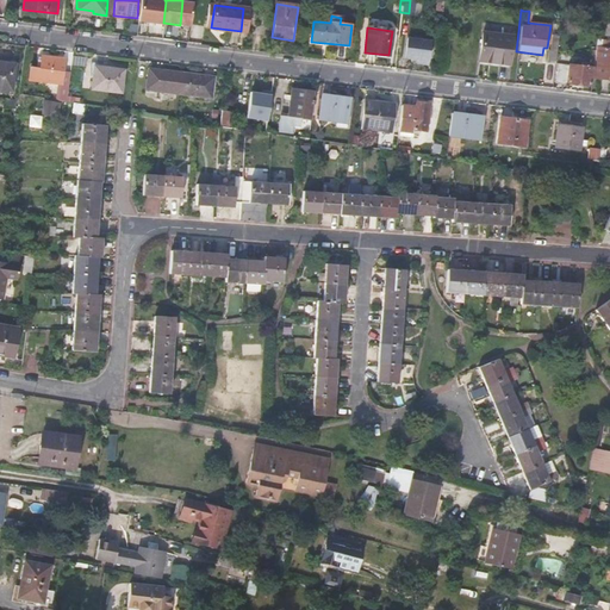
[(483,33),(480,62),(510,66),(514,37),(483,33)]
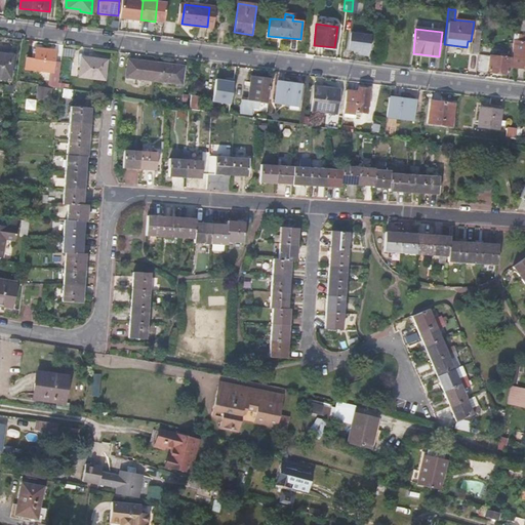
[(479,54),(482,30),(477,30),(475,44),(474,44),(472,54),(479,54)]
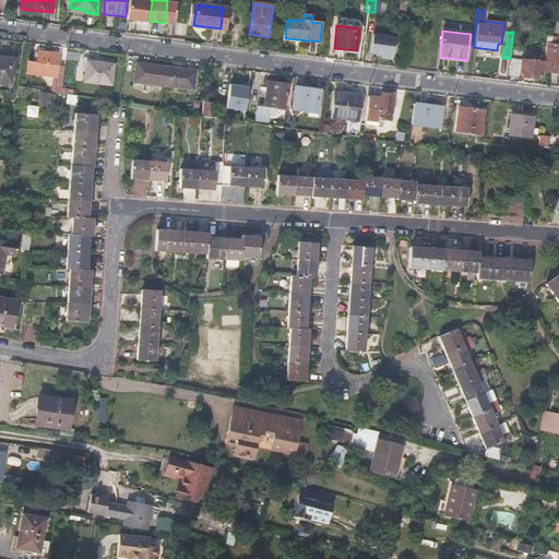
[(373,35),(371,52),(383,55),(382,58),(393,60),(395,37),(373,35)]
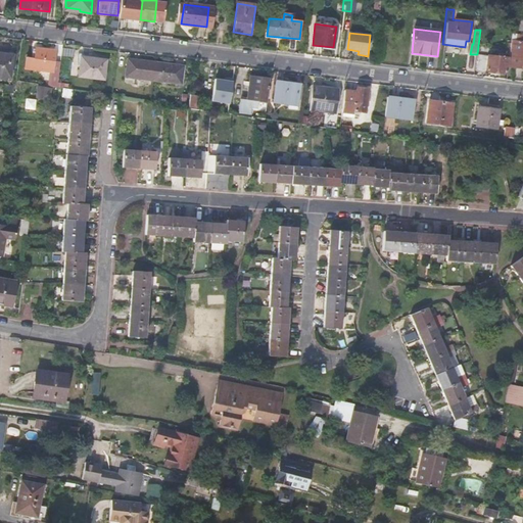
[(522,35),(512,35),(511,44),(508,67),(521,69),(521,65),(522,65),(522,35)]
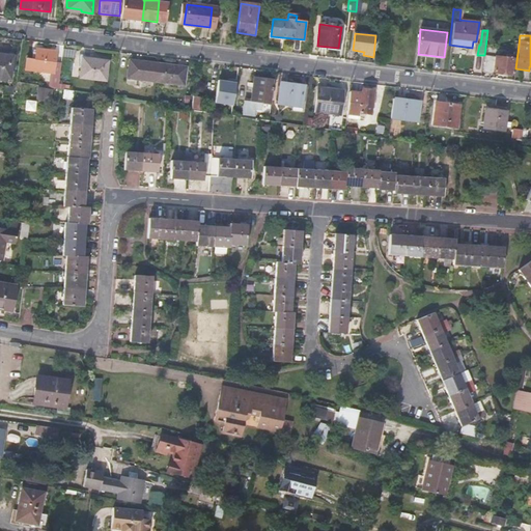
[(515,68),(519,45),(514,44),(513,55),(497,53),(496,57),(485,56),(484,71),(514,75),(515,68)]
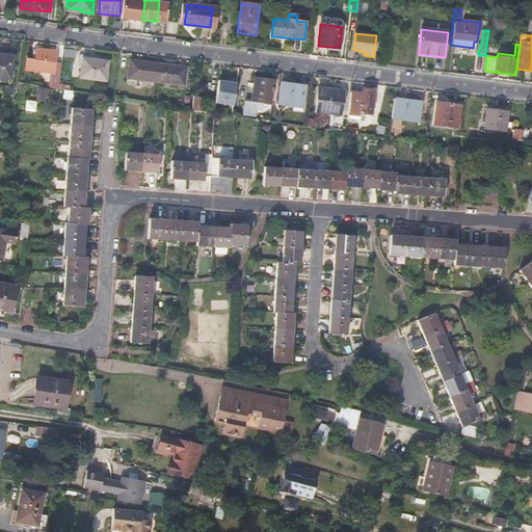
[(59,81),(61,63),(51,62),(52,50),(36,49),(35,59),(26,58),(25,70),(52,74),(52,80),(59,81)]
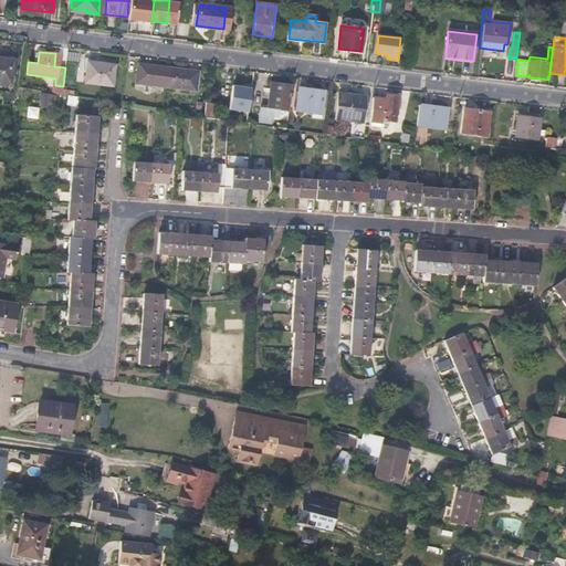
[(0,77),(11,80),(14,60),(0,58),(0,77)]
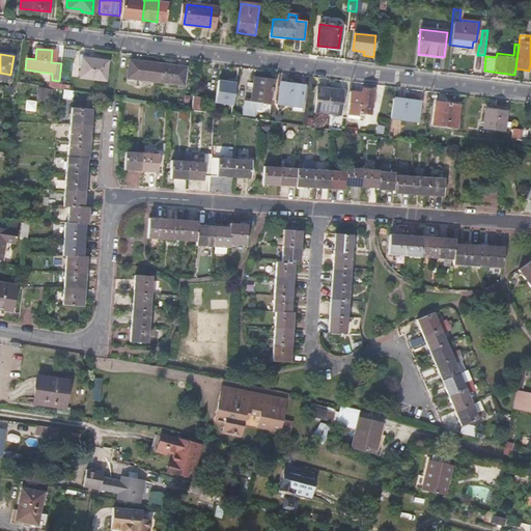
[(80,78),(106,81),(107,81),(110,61),(82,57),(80,78)]
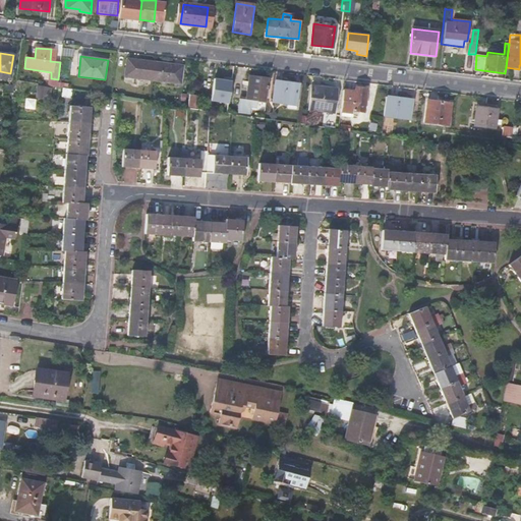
[(173,68),(174,64),(136,59),(135,63),(126,62),(124,76),(181,83),(182,69),(173,68)]
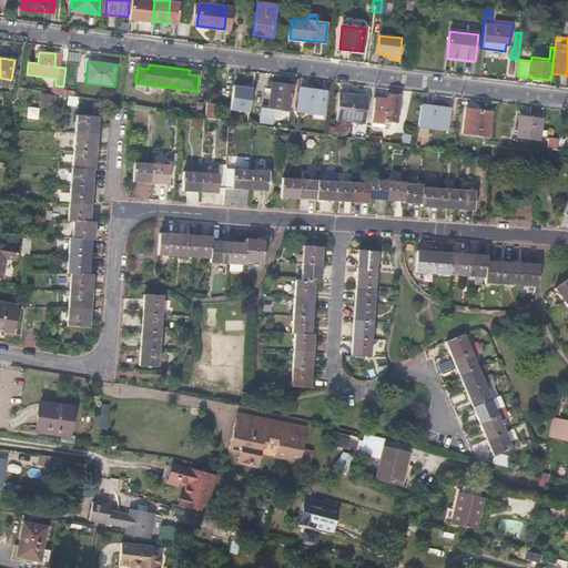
[(290,111),(293,85),(271,83),(269,109),(262,108),(260,122),(271,124),(273,114),(277,114),(277,110),(290,111)]
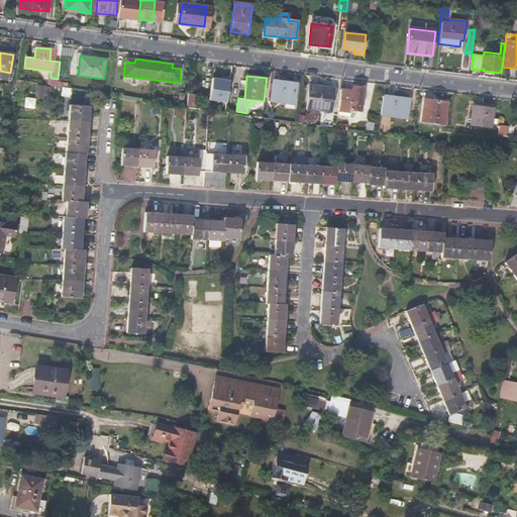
[(229,101),(230,78),(211,77),(210,101),(229,101)]
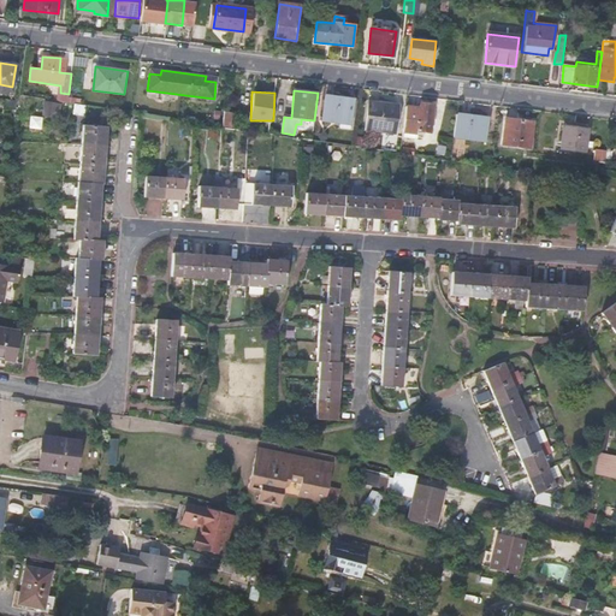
[(69,94),(60,93),(59,101),(67,102),(69,94)]
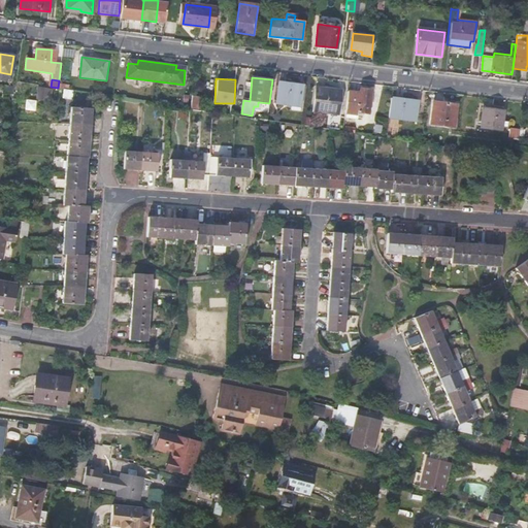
[(289,110),(299,111),(300,107),(303,86),(278,83),(275,104),(290,105),(289,110)]
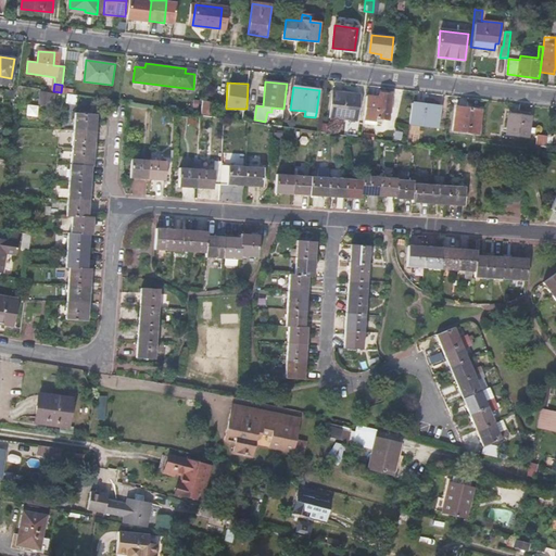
[(53,104),(55,92),(41,90),(39,101),(53,104)]
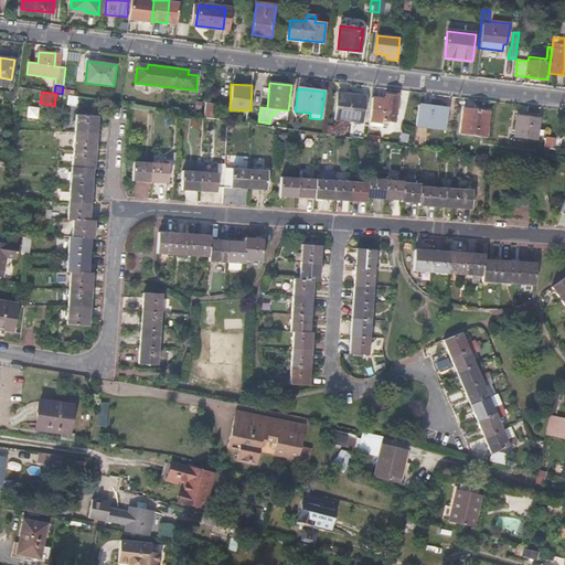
[(338,93),(334,119),(362,123),(365,97),(338,93)]
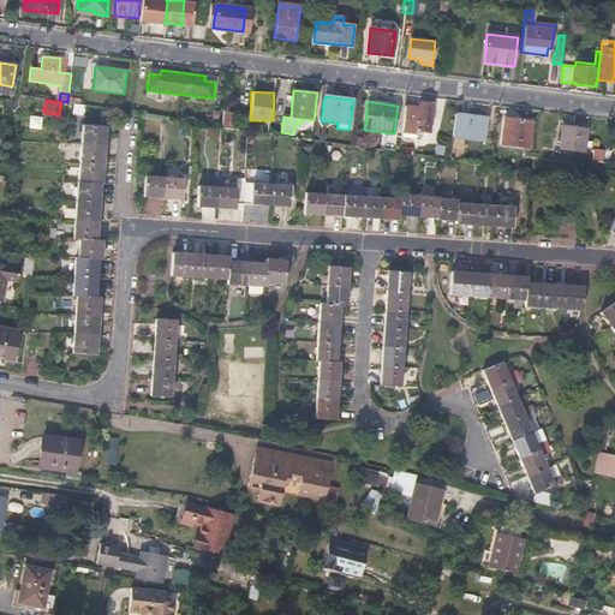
[(405,106),(401,132),(407,132),(407,138),(416,139),(417,132),(429,132),(431,105),(419,103),(419,108),(405,106)]
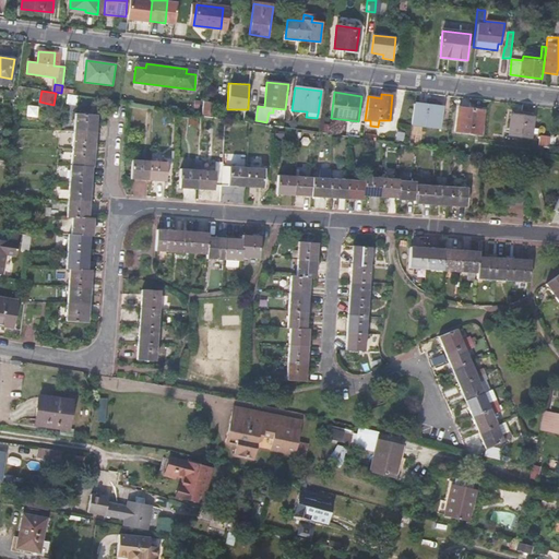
[(413,103),(411,125),(440,129),(442,107),(413,103)]
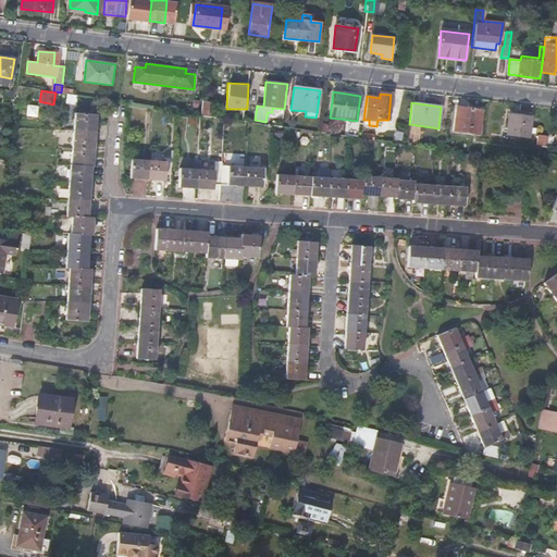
[(457,107),(454,132),(479,134),(482,110),(457,107)]
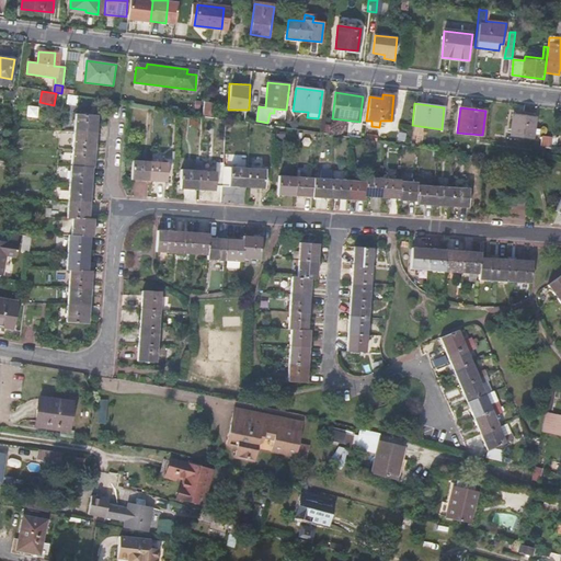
[(70,165),(66,218),(72,219),(71,235),(68,235),(66,270),(70,270),(66,321),(88,323),(91,272),(88,271),(90,237),(92,237),(93,220),(88,219),(92,167),(93,167),(98,116),(76,114),(71,165),(70,165)]
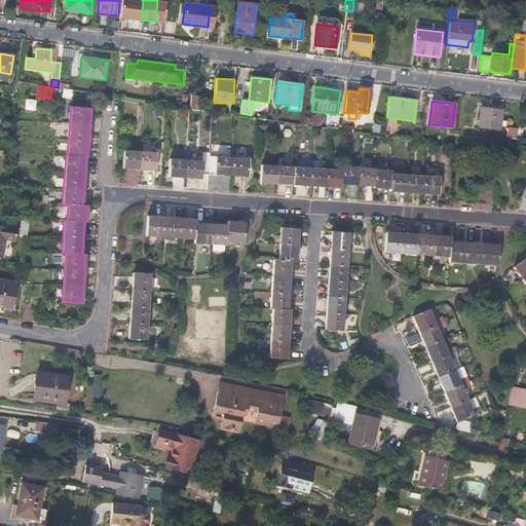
[(481,108),(479,127),(499,130),(500,122),(505,123),(505,118),(500,118),(501,110),(481,108)]
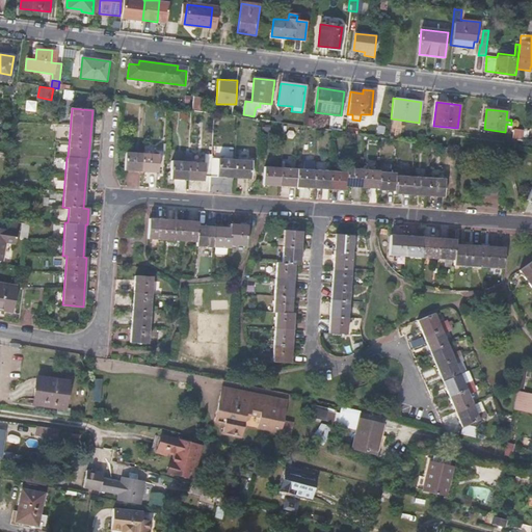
[(513,128),(512,139),(522,141),(524,129),(513,128)]
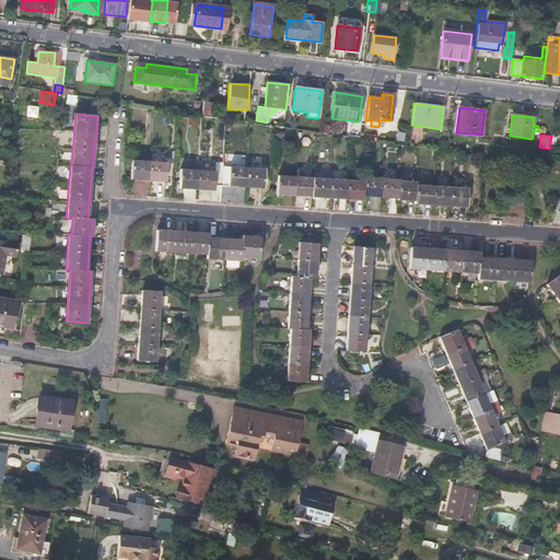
[(132,160),(131,179),(166,182),(167,162),(132,160)]
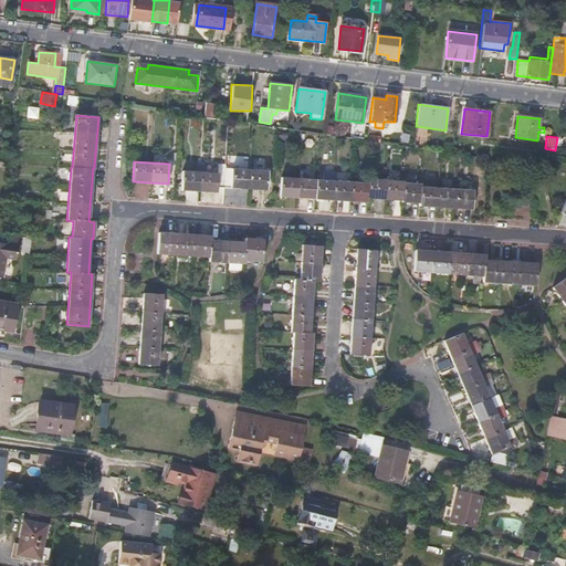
[(217,187),(224,188),(265,190),(268,171),(226,168),(226,164),(218,164),(218,173),(182,170),(180,190),(217,194),(217,187)]
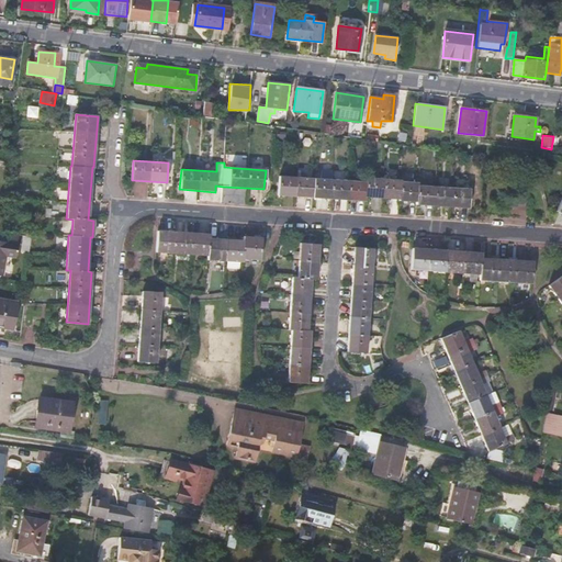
[(416,204),(469,209),(470,189),(418,186),(418,182),(401,181),(400,180),(367,178),(366,182),(279,176),(278,195),(364,201),(366,197),(398,199),(398,201),(416,202),(416,204)]
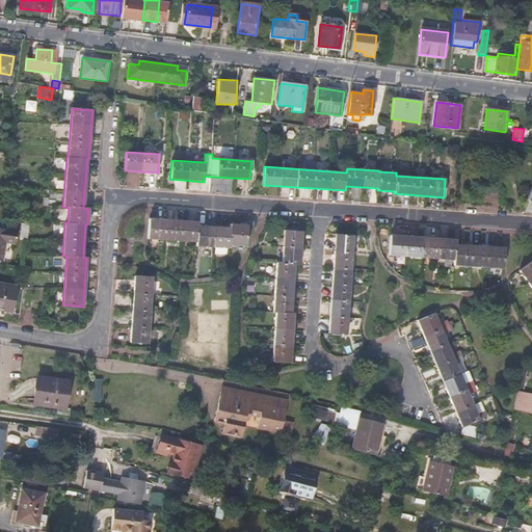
[(230,247),(230,244),(231,228),(197,225),(197,220),(149,217),(148,238),(196,242),(196,245),(230,247)]
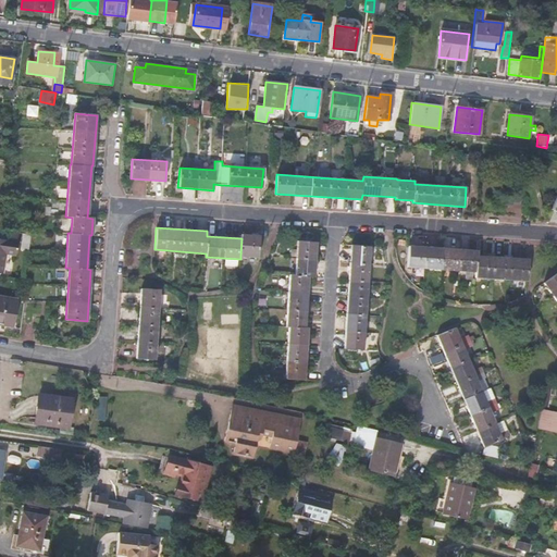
[(242,234),(242,238),(240,256),(258,257),(259,235),(242,234)]
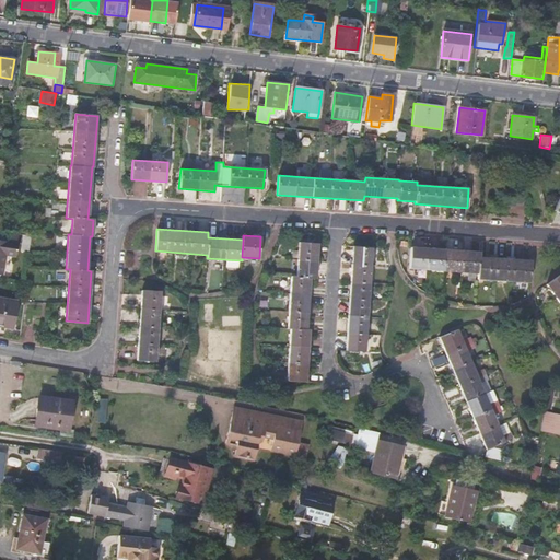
[(0,272),(3,254),(15,256),(18,244),(0,240),(0,272)]
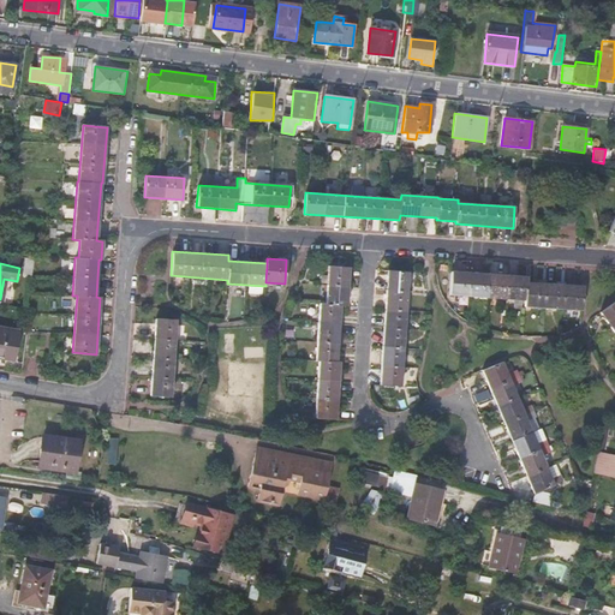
[(328,266),(327,284),(326,304),(320,304),(316,360),(320,360),(316,418),(336,419),(340,362),(336,362),(340,306),(347,306),(350,268),(328,266)]
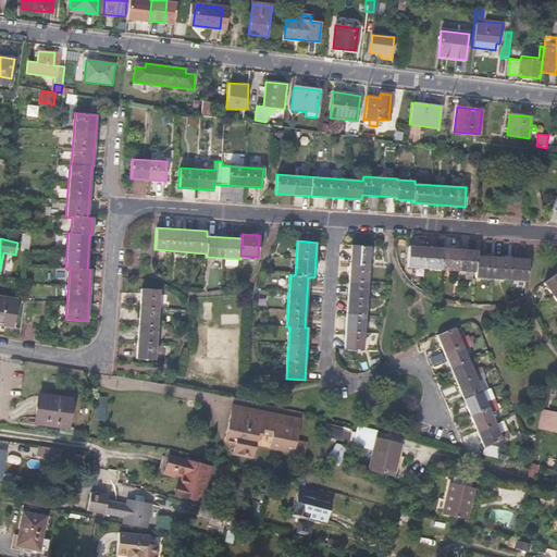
[(351,245),(345,332),(344,347),(362,349),(370,246),(351,245)]
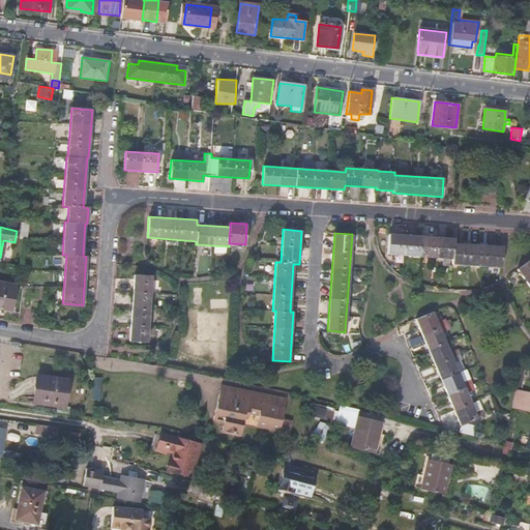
[(453,238),(389,233),(387,254),(452,259),(452,263),(502,267),(503,247),(453,243),(453,238)]
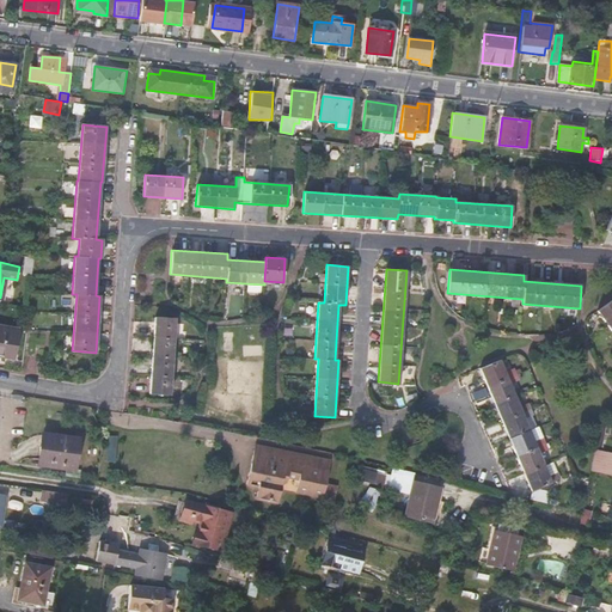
[(34,274),(32,283),(42,285),(42,275),(34,274)]
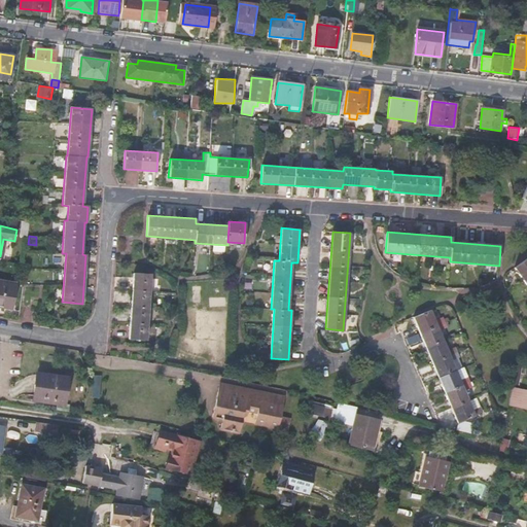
[(526,258),(515,268),(526,285),(526,258)]
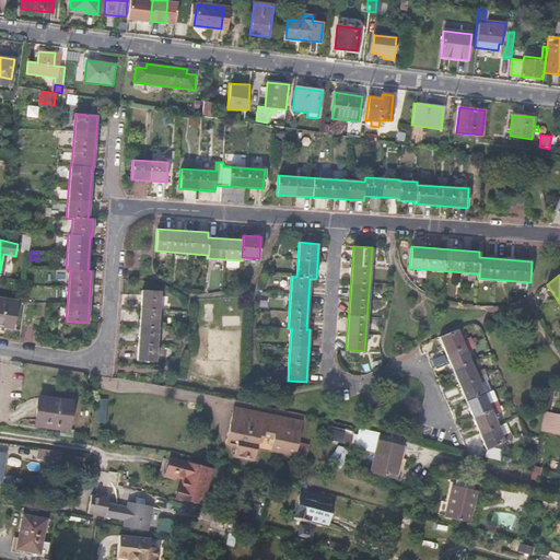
[(141,291),(137,360),(155,361),(160,292),(141,291)]
